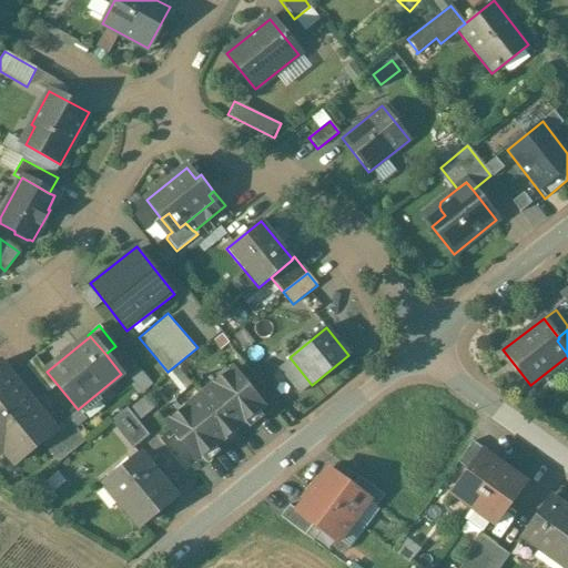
[(53,429),(0,363),(0,447),(13,465),(41,443),(56,432),(53,429)]
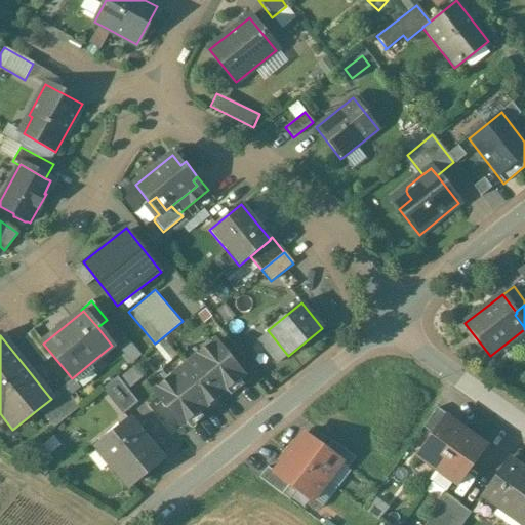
[(214,341),(152,391),(180,427),(207,405),(216,398),(243,376),(214,341)]
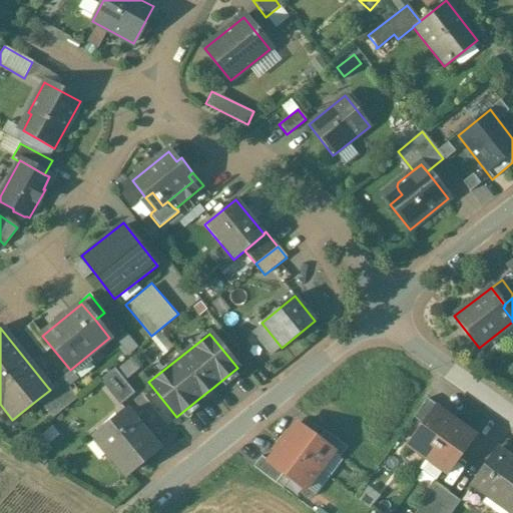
[(114,369),(99,381),(119,406),(134,394),(114,369)]
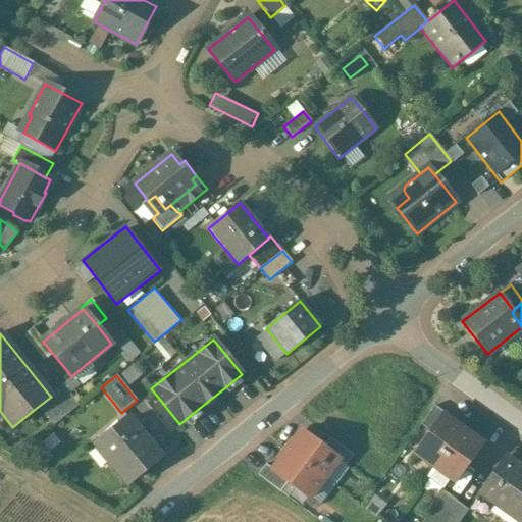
[(62,384),(49,395),(51,397),(38,407),(53,426),(80,405),(62,384)]
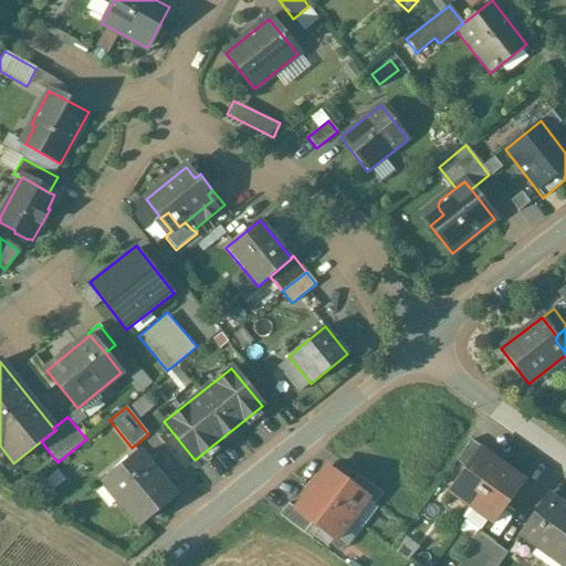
[(471,440),(456,461),(467,469),(480,451),(481,451),(483,449),(471,440)]
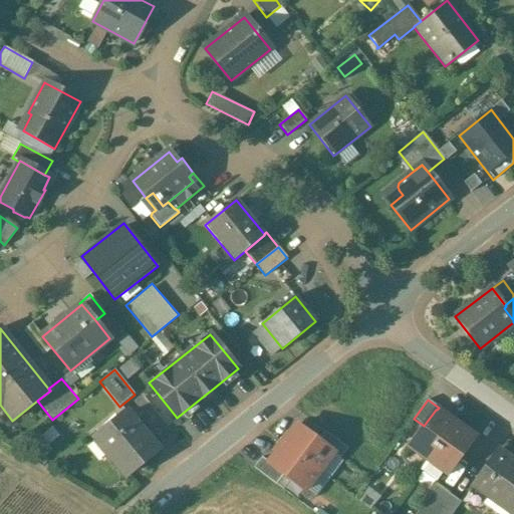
[(424,426),(409,447),(428,461),(457,421),(452,417),(450,420),(437,410),(436,410),(424,426)]
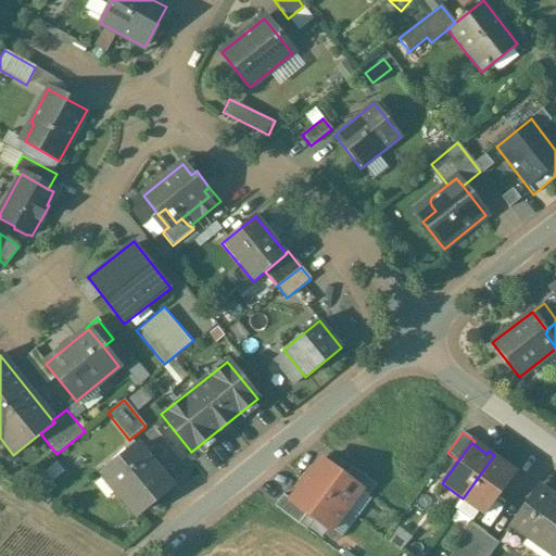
[(137,446),(104,474),(117,490),(116,491),(136,515),(171,487),(137,446)]
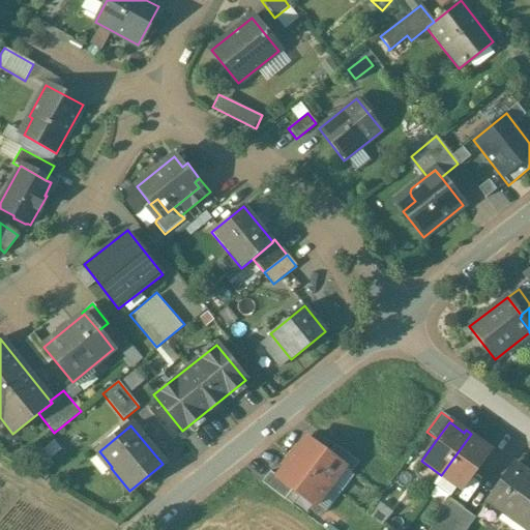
[(471,434),(441,475),(461,490),(490,451),(475,440),(476,438),(471,434)]
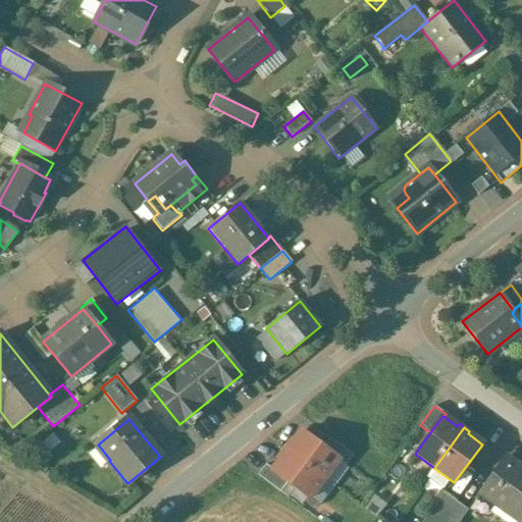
[(323,448),(301,431),(291,446),(288,444),(283,449),(324,479),(337,461),(338,460),(323,448)]
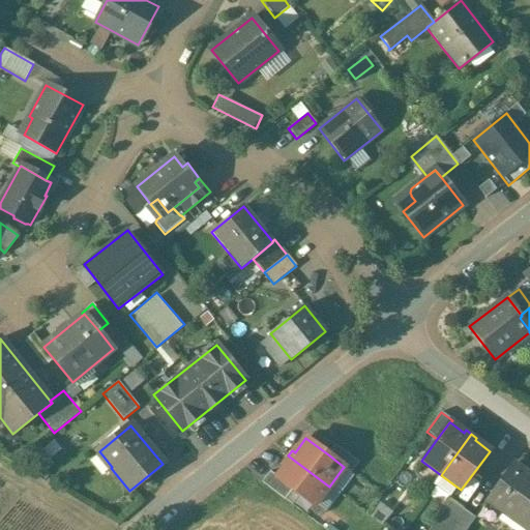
[(358,463),(335,445),(328,454),(344,467),(343,468),(350,473),(358,463)]
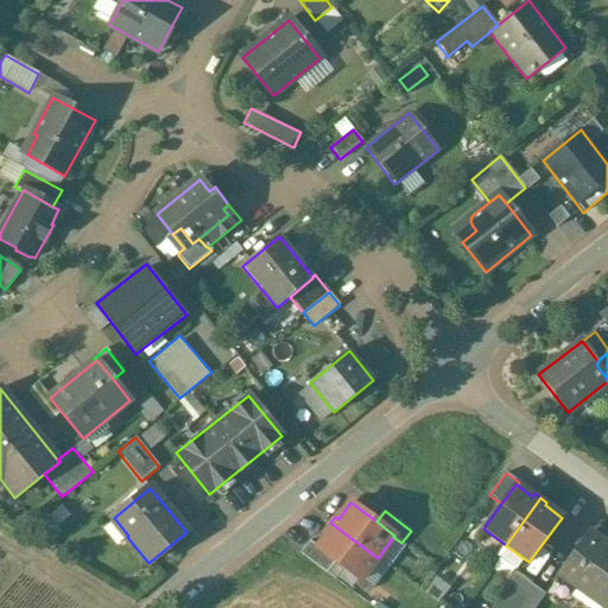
[(378,558),(330,523),(325,530),(329,532),(317,548),(316,548),(335,562),(360,581),(378,558)]
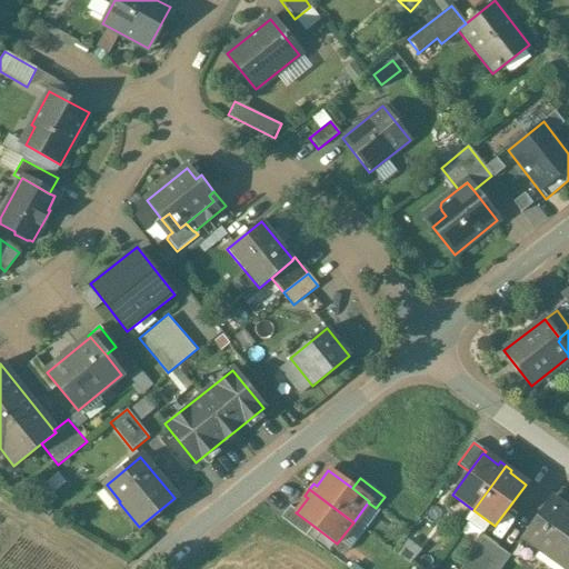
[(568,567),(568,511),(550,498),(521,538),(538,549),(540,547),(568,568),(568,567)]
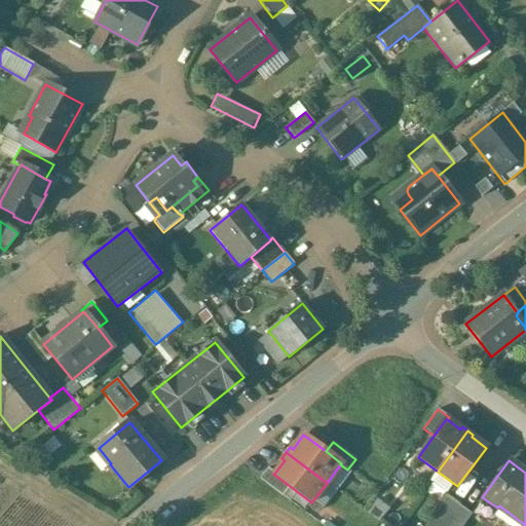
[(290,486),(273,474),(274,474),(267,467),(259,479),(282,496),(290,486)]
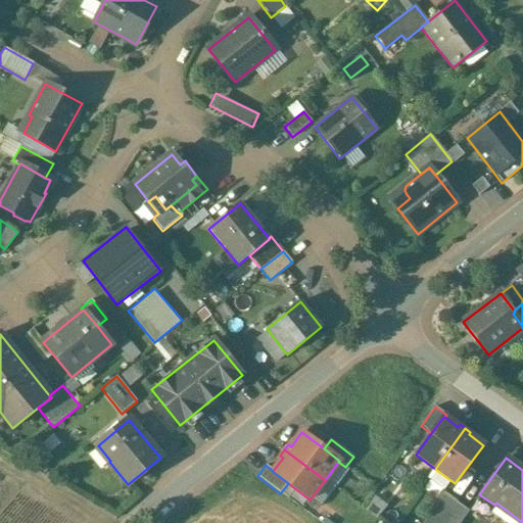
[(444,493),(423,522),(441,522),(457,503),(444,493)]
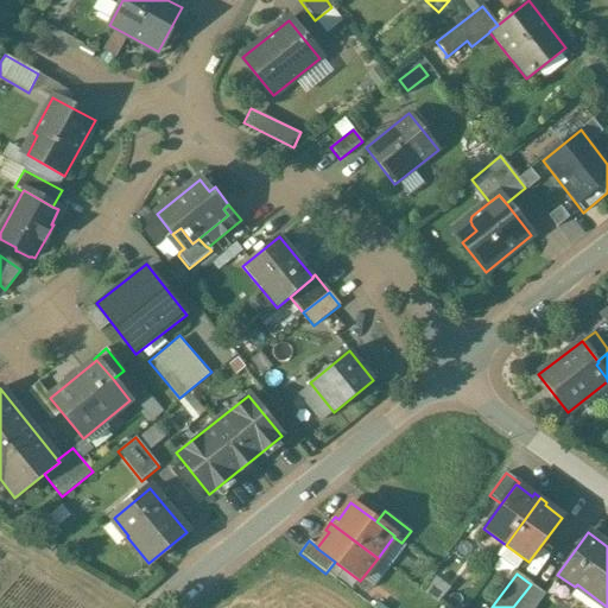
[(531,584),(513,607),(534,607),(544,594),(531,584)]
